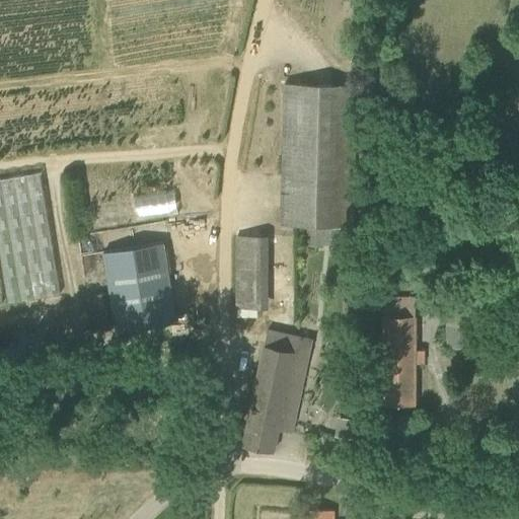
[(352,227),(355,105),(356,85),(285,83),(282,225),(352,227)]
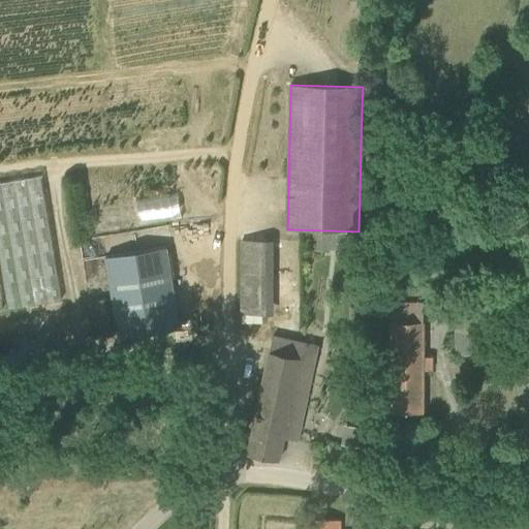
[(62,299),(41,176),(0,182),(0,256),(8,308),(62,299)]
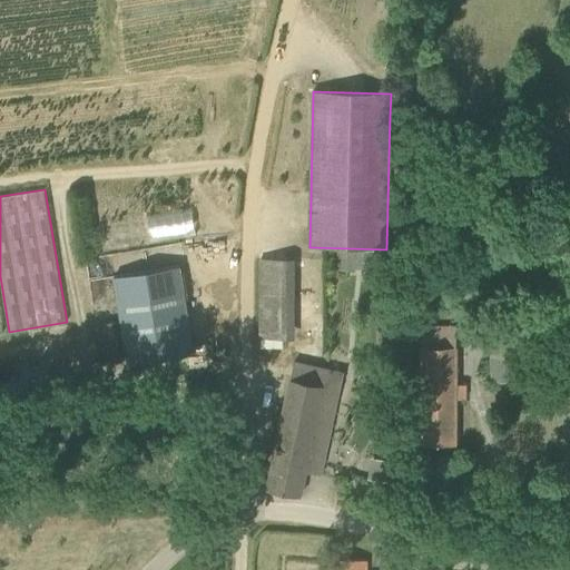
[(120,241),(196,237),(195,213),(119,216),(120,241)]
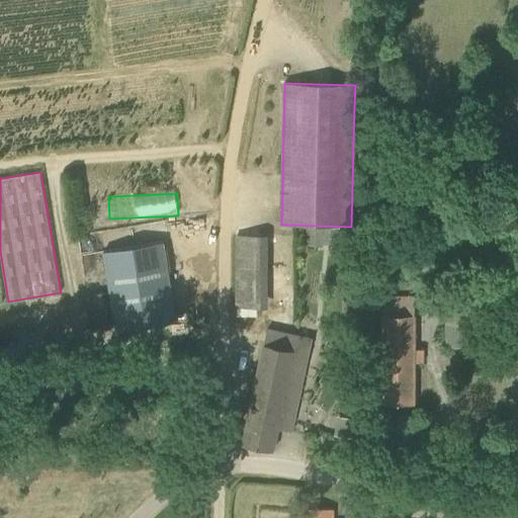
[(271,307),(271,233),(235,233),(235,314),(258,315),(258,307),(271,307)]
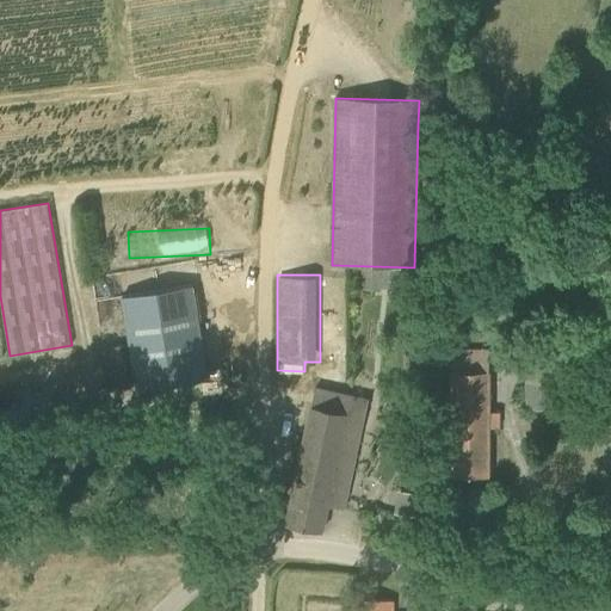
[(192,284),(122,296),(137,392),(209,380),(192,284)]
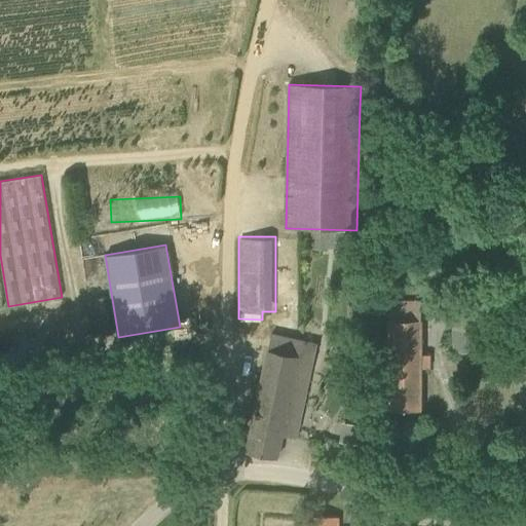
[(388,388),(371,388),(371,410),(420,410),(421,302),(389,302),(389,321),(389,351),(372,351),(371,378),(388,378),(388,388)]
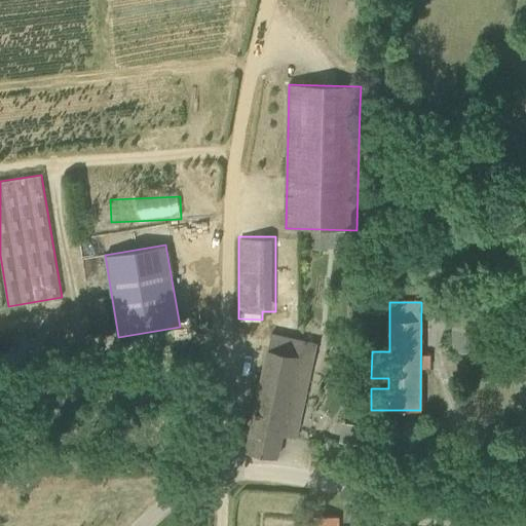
[(489,353),(489,330),(453,330),(454,352),(489,353)]
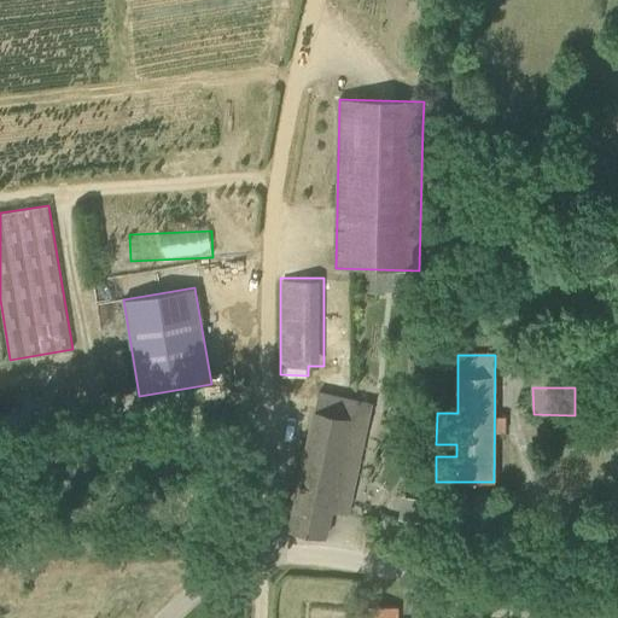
[(290,529),(326,537),(332,511),(349,514),(372,404),(320,392),(290,529)]
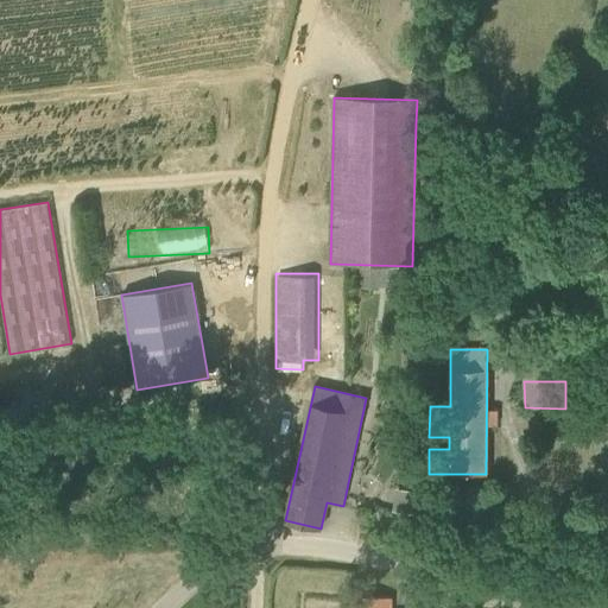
[(394,510),(413,512),(416,489),(397,487),(394,510)]
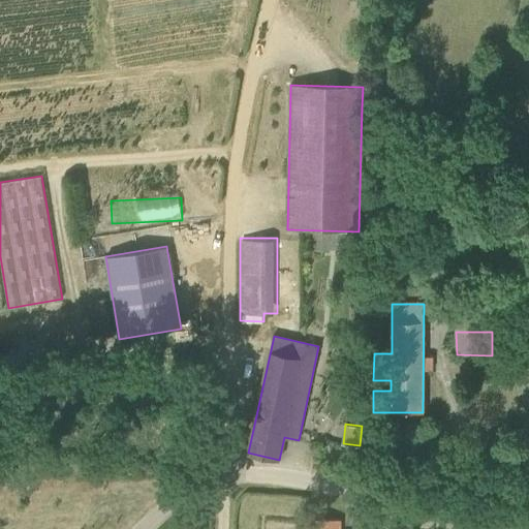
[(307,519),(306,528),(339,528),(340,520),(307,519)]
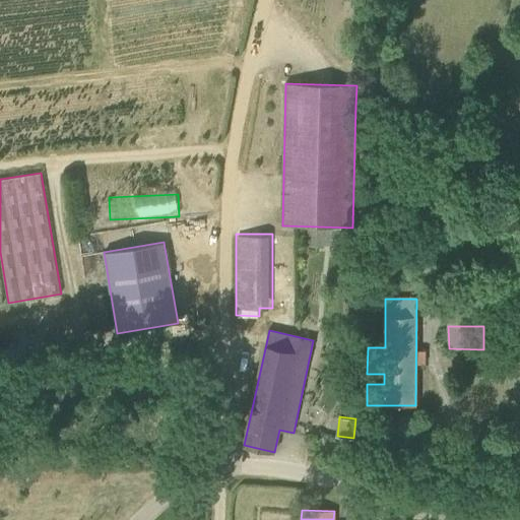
All buildings are outlined.
